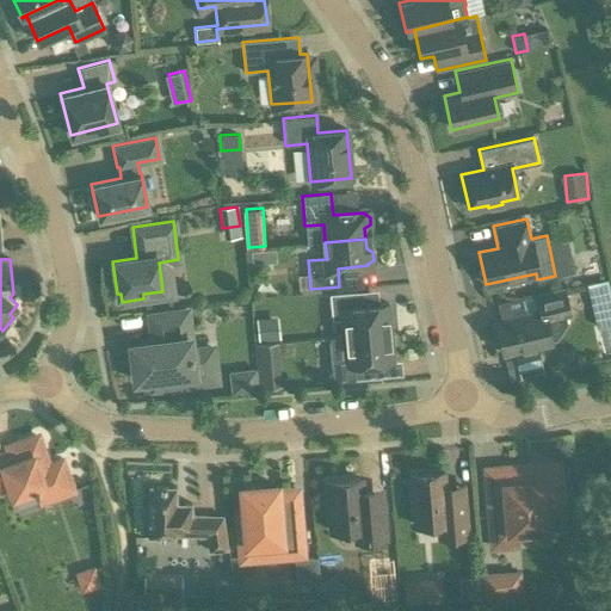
[(597,326),(610,322),(610,301),(606,281),(587,284),(597,326)]
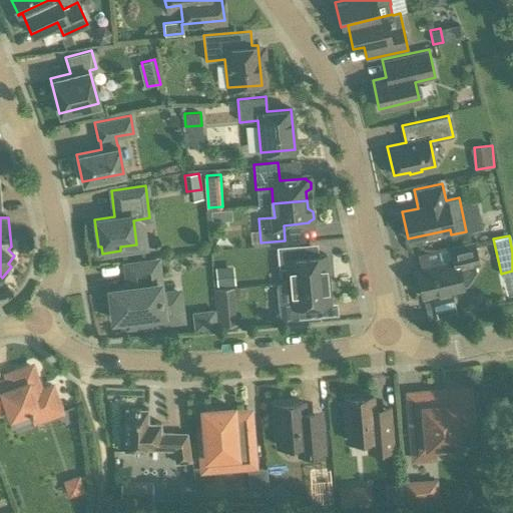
[(449,246),(452,262),(415,270),(421,297),(431,295),(433,304),(453,300),(451,291),(463,288),(462,286),(467,285),(477,272),(475,265),(479,264),(474,241),(449,246)]
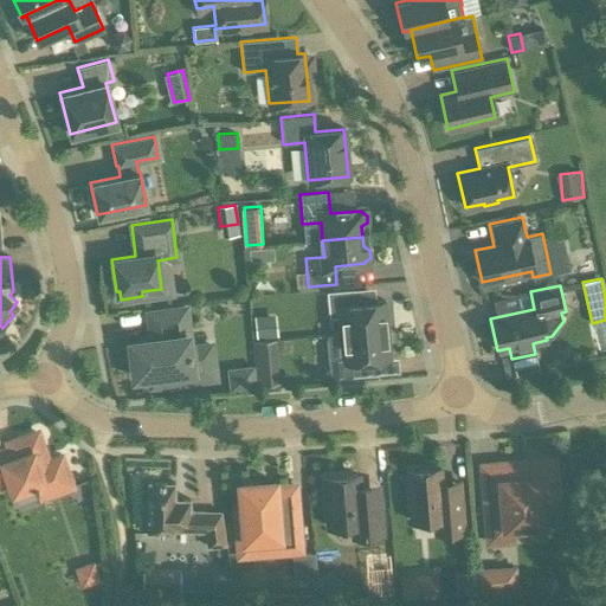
[(350,289),(327,291),(329,316),(339,316),(341,334),(387,330),(385,301),(352,303),(350,289)]
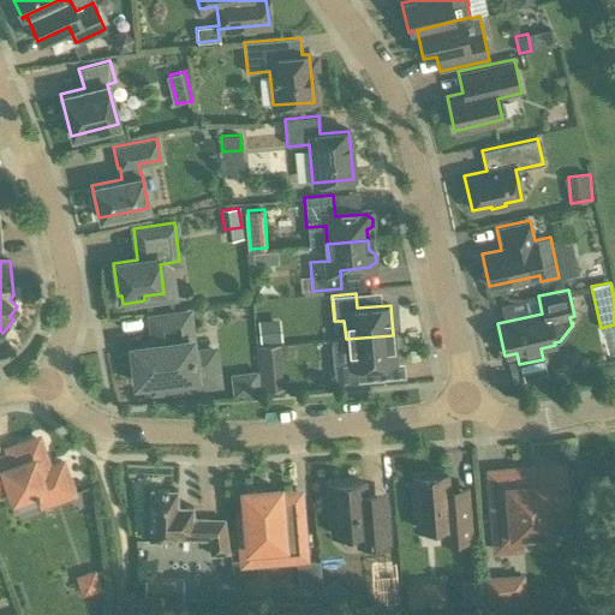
[(191,352),(186,312),(150,317),(154,345),(137,346),(138,359),(132,359),(136,382),(151,380),(153,390),(216,382),(213,350),(191,352)]
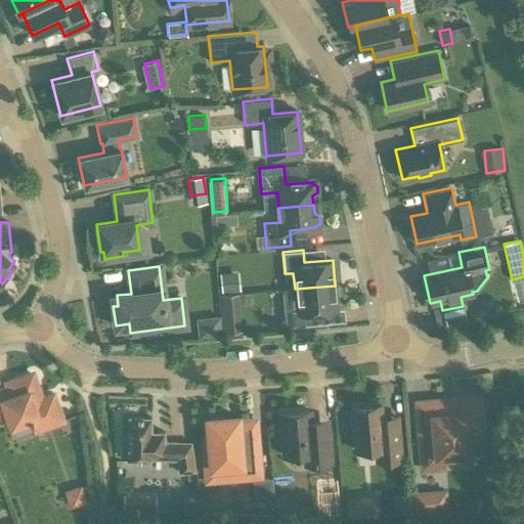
[(242,271),(223,272),(224,293),(243,292),(242,271)]
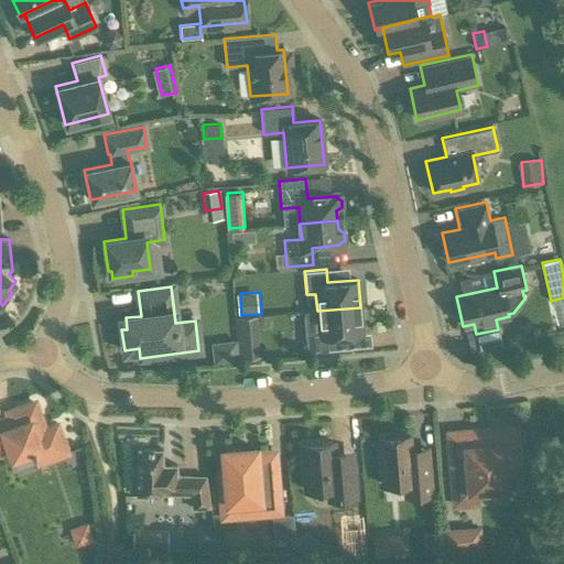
[(317,311),(304,312),(308,351),(327,349),(351,347),(350,335),(362,334),(360,307),(317,311)]
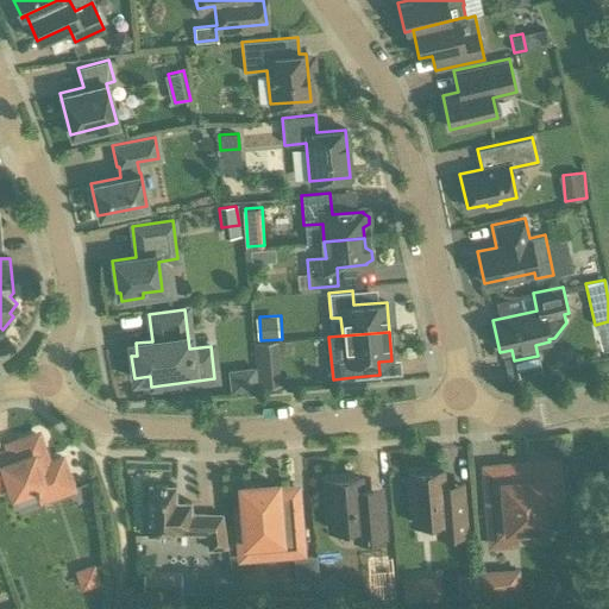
[(257,365),(278,363),(277,341),(255,344),(257,365)]
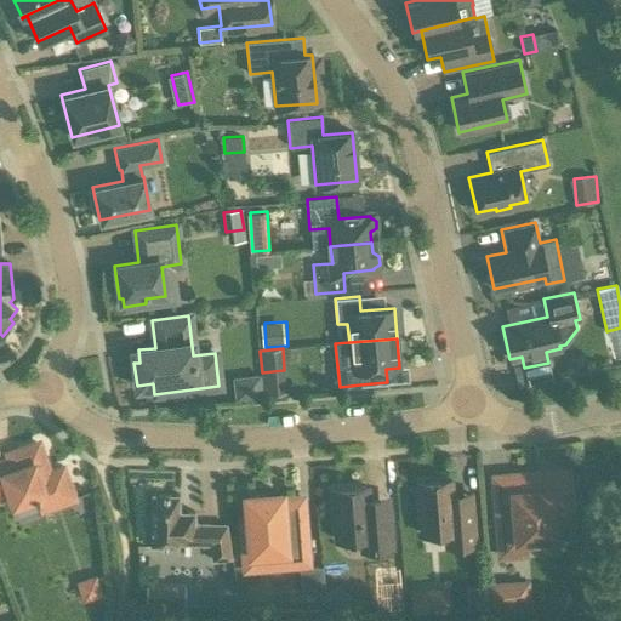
[(234,399),(262,397),(260,374),(232,376),(234,399)]
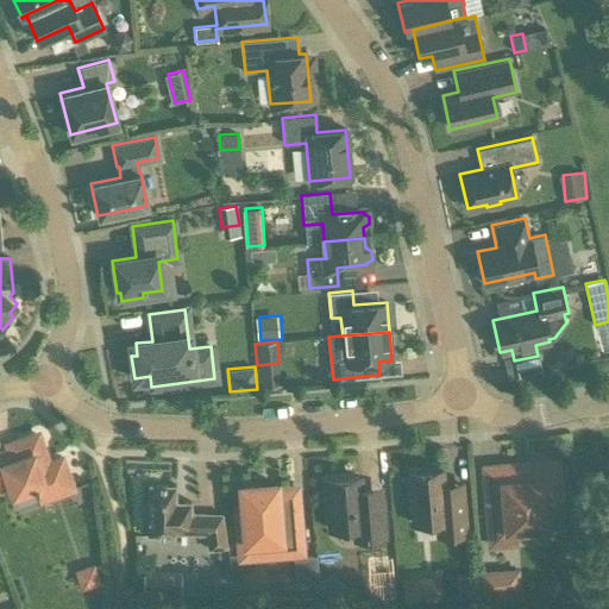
[(36,439),(35,433),(16,440),(18,445),(0,451),(0,487),(19,479),(23,490),(32,487),(38,500),(73,488),(61,457),(48,462),(39,438),(36,439)]
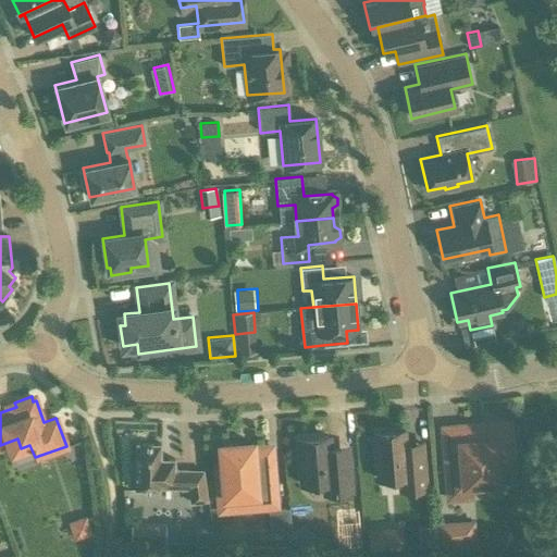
[(489,483),(489,478),(498,477),(497,461),(509,460),(511,456),(511,452),(511,447),(510,443),(508,438),(506,435),(504,432),(499,429),(496,426),(491,424),(486,423),(482,423),(457,425),(458,446),(444,447),(447,498),(466,497),(465,482),(472,481),(472,484),(489,483)]
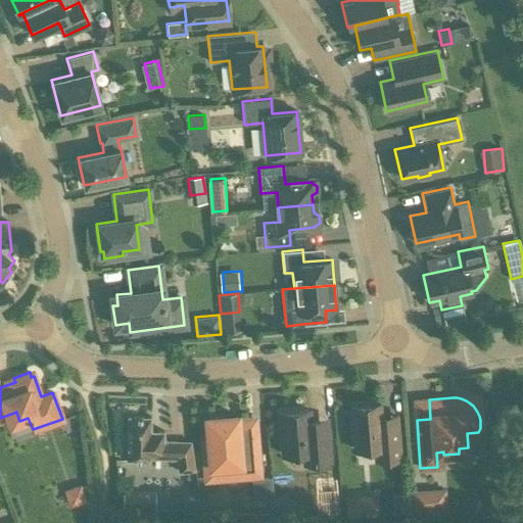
[(379,403),(350,406),(354,448),(374,447),(375,460),(399,458),(396,412),(380,414),(379,403)]
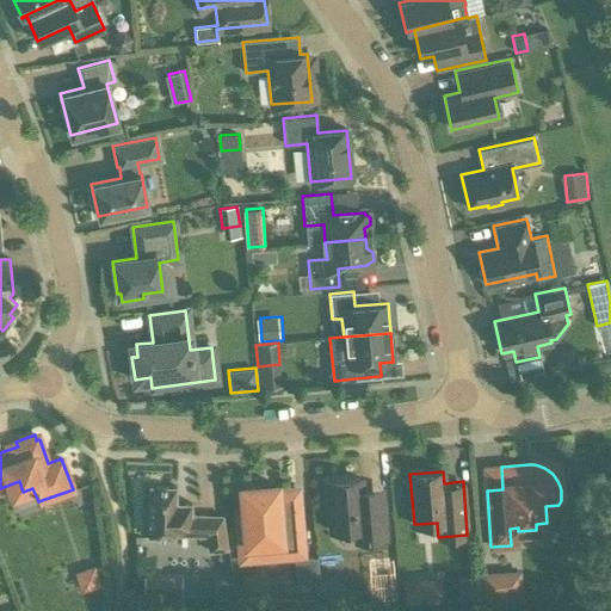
[(362,501),(360,477),(326,481),(329,531),(355,529),(356,541),(384,538),(381,500),(362,501)]
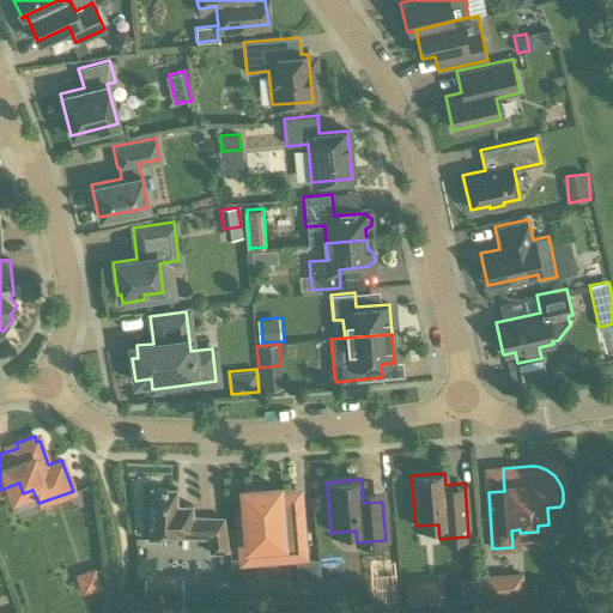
[(226,550),(223,517),(194,516),(194,514),(190,514),(192,504),(175,504),(176,487),(149,486),(147,538),(175,539),(175,536),(207,536),(208,552),(226,550)]
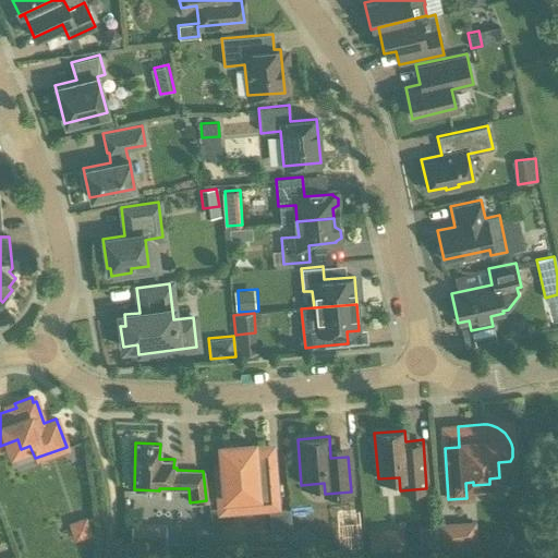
[(252,447),(251,443),(220,446),(221,465),(216,466),(218,485),(223,484),(223,496),(254,494),(255,507),(275,505),(273,473),(270,473),(268,446),(252,447)]
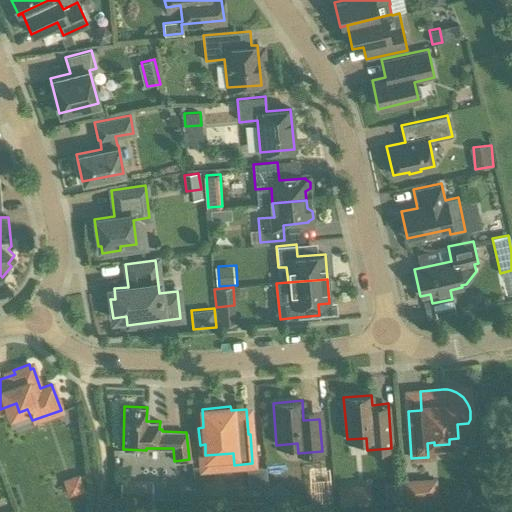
[(249,491),(266,490),(265,467),(246,468),(249,491)]
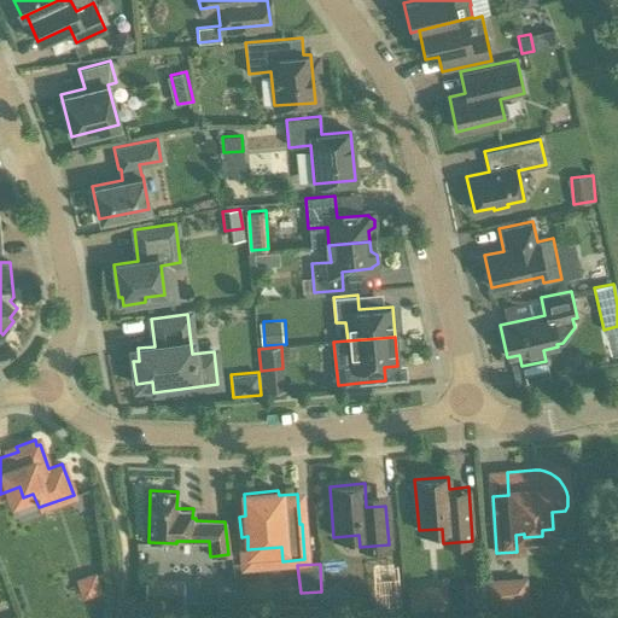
[(371,566),(374,607),(402,605),(398,564),(371,566)]
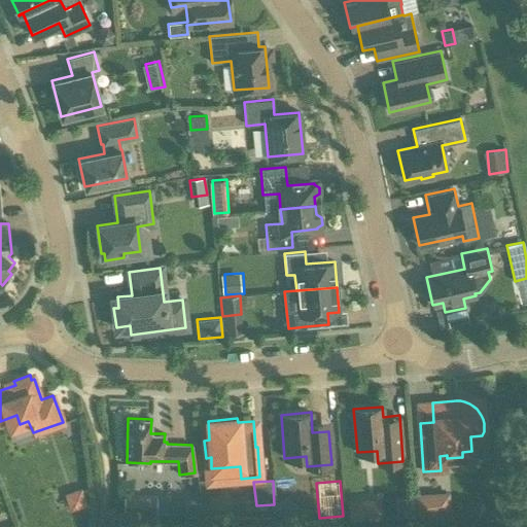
[(84,488),(67,494),(72,510),(90,504),(84,488)]
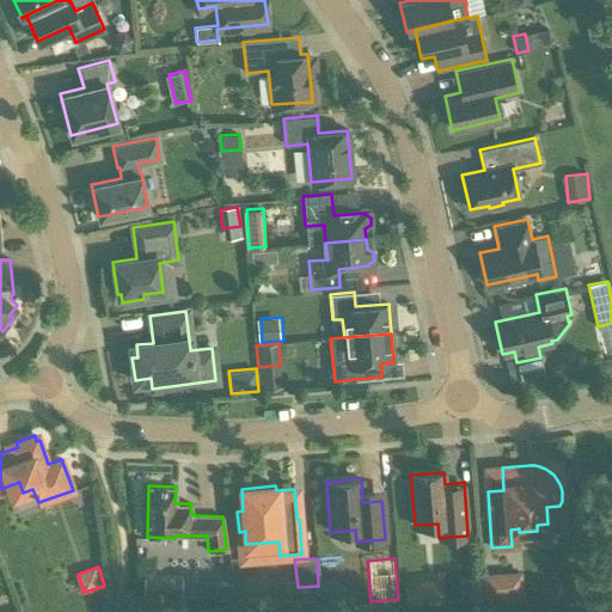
[(483,597),(522,594),(521,570),(482,574),(483,597)]
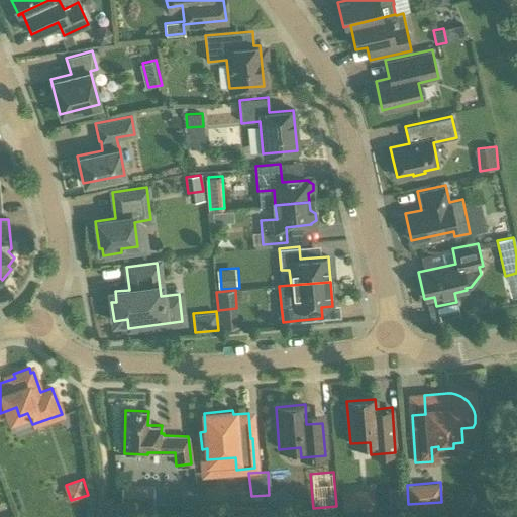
[(342,510),(373,507),(372,488),(341,490),(342,510)]
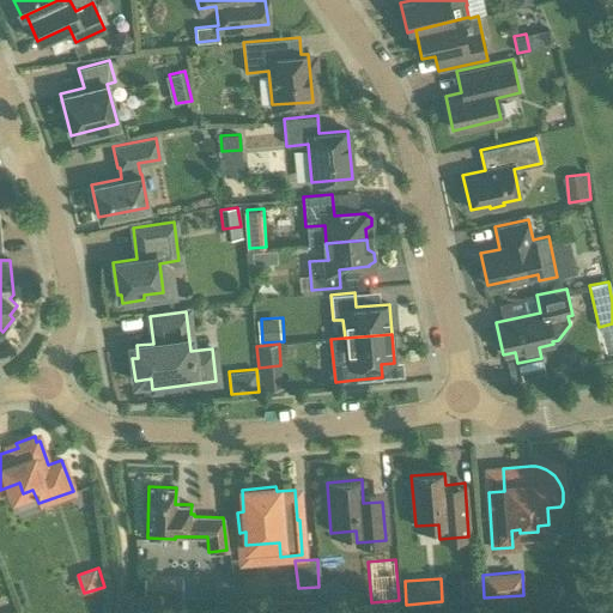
[(316,601),(339,600),(338,581),(321,581),(322,589),(315,589),(316,601)]
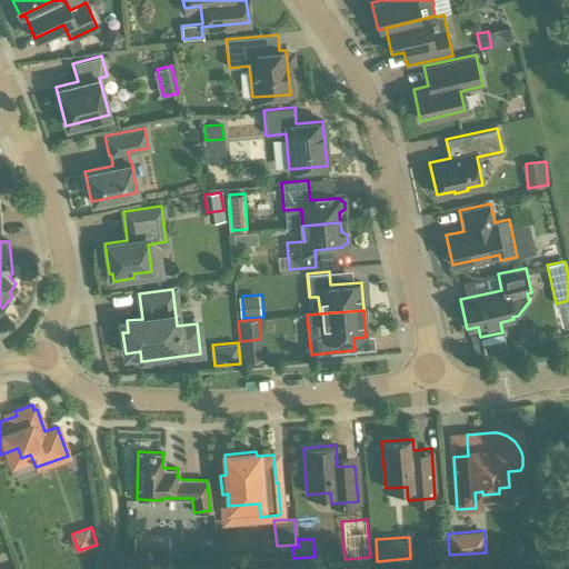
[(216,558),(216,541),(200,541),(200,558),(216,558)]
